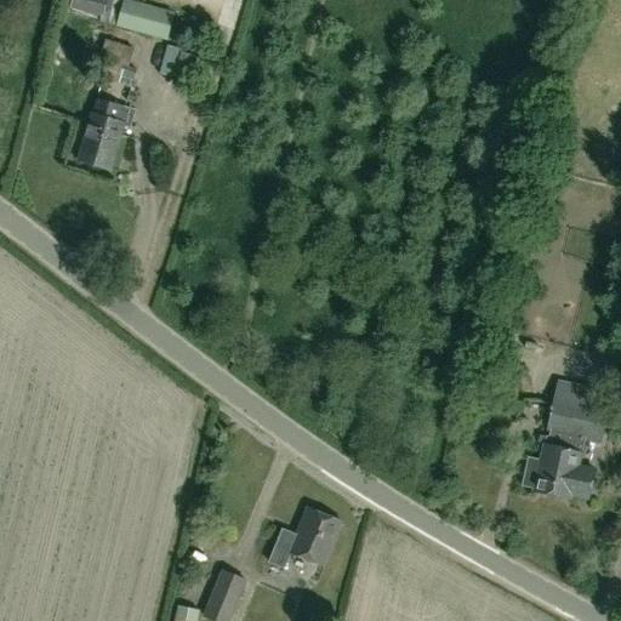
[(127,0),(121,0),(123,0),(120,0),(72,0),(69,9),(100,17),(98,22),(115,27),(166,40),(174,13),(127,0)]
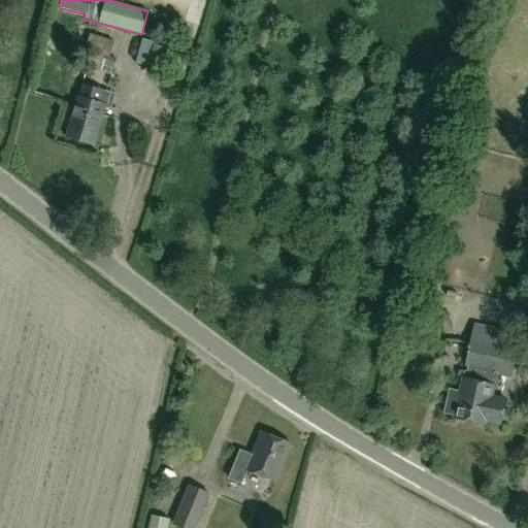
[(113,42),(90,36),(92,30),(77,26),(71,48),(89,54),(85,68),(100,72),(103,60),(114,63),(117,59),(109,57),(113,42)]
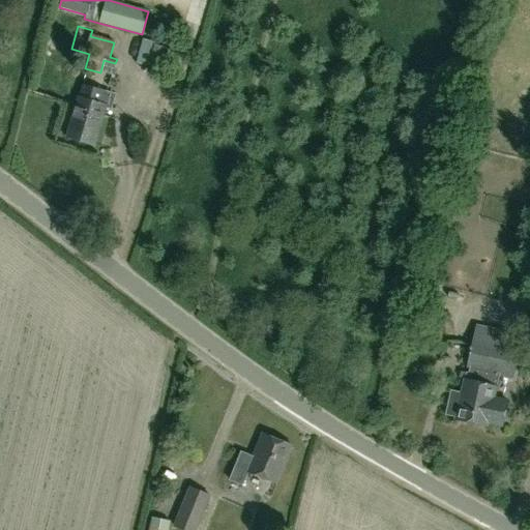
[(130,53),(134,74),(142,72),(139,51),(130,53)]
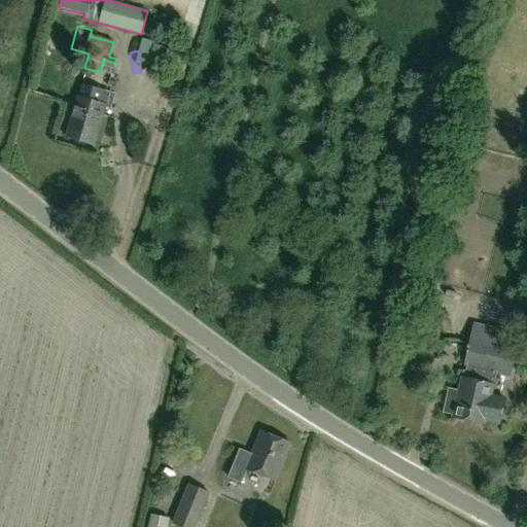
[(107,106),(111,93),(82,83),(78,97),(77,97),(66,136),(94,144),(105,106),(107,106)]
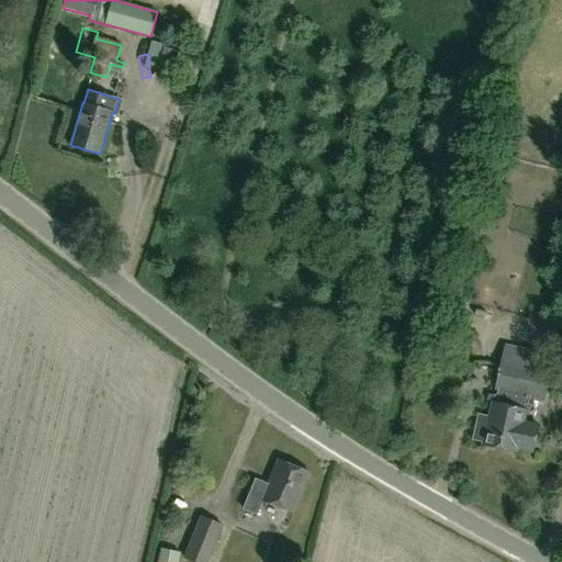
[(461,337),(464,318),(451,315),(447,334),(461,337)]
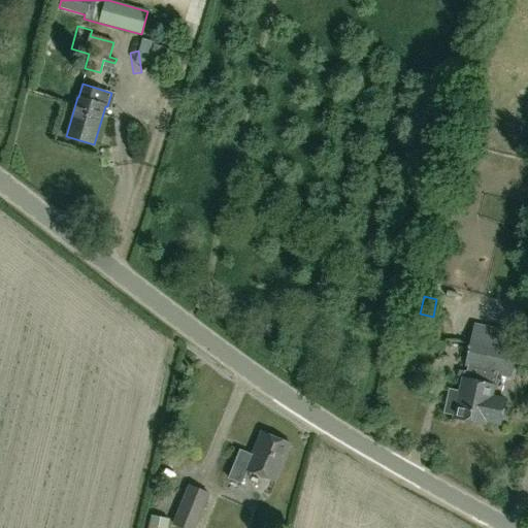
[(486,422),(499,425),(505,399),(492,396),(495,385),(494,384),(497,372),(512,376),(521,335),(473,324),(463,367),(467,368),(466,372),(463,372),(462,376),(461,376),(458,391),(448,388),(442,413),(453,415),(452,417),(485,424),(486,422)]
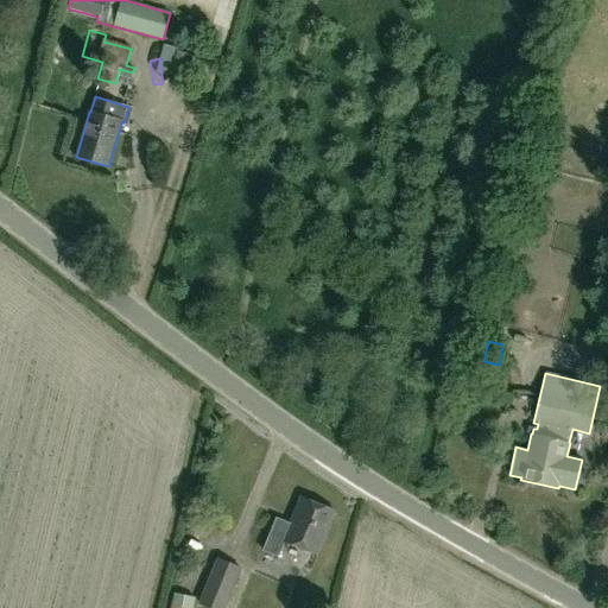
[(301,498),(290,524),(276,518),(263,551),(278,557),(284,542),(316,555),(334,511),(301,498)]
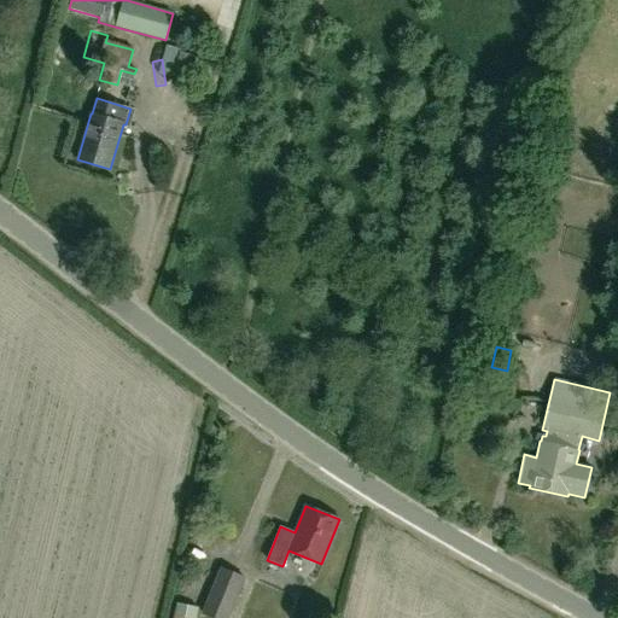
[(220,566),(202,613),(211,617),(228,617),(245,577),(220,566)]
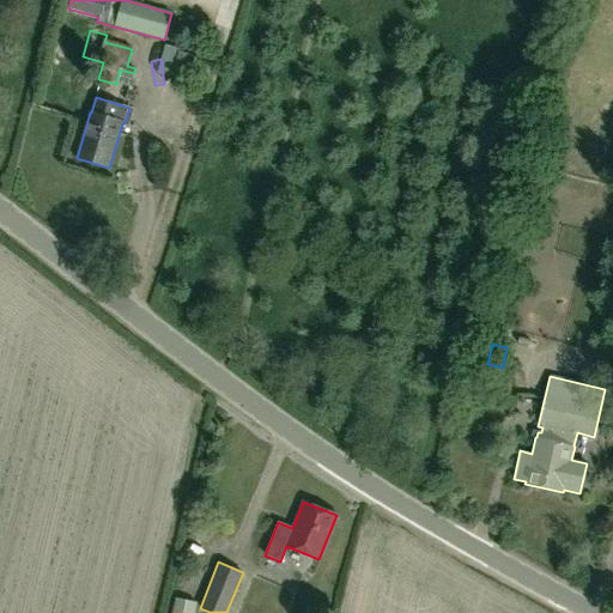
[(175,598),(170,612),(193,612),(196,602),(175,598)]
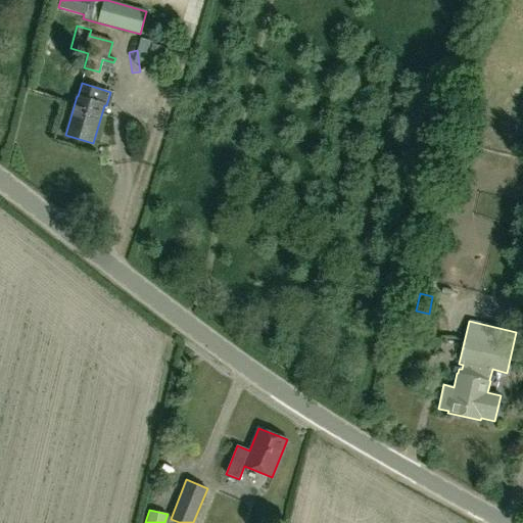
All buildings are outlined.
